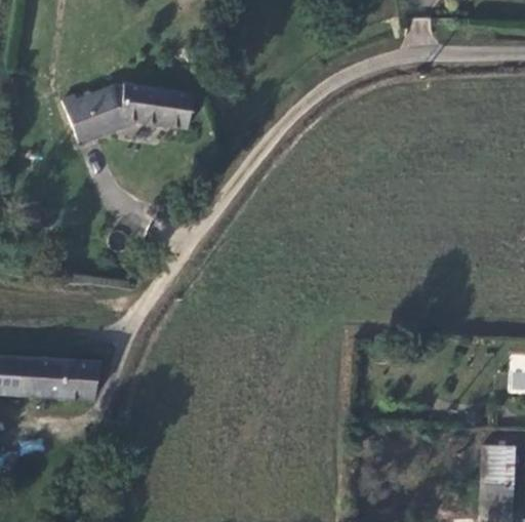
[(192,129),(196,94),(124,87),(124,91),(121,123),(158,126),(192,129)]
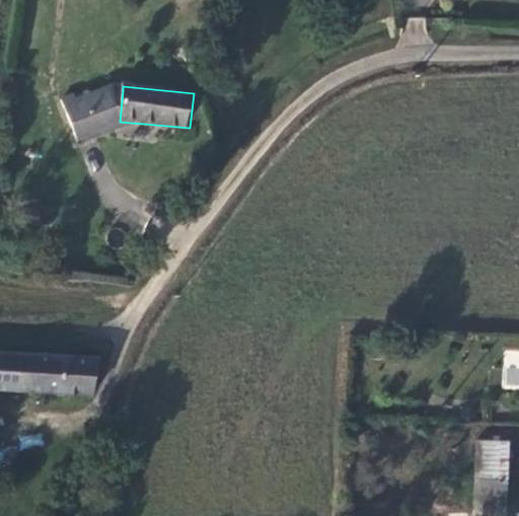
[(77,104),(64,111),(80,152),(124,133),(120,122),(123,90),(79,109),(77,104)]
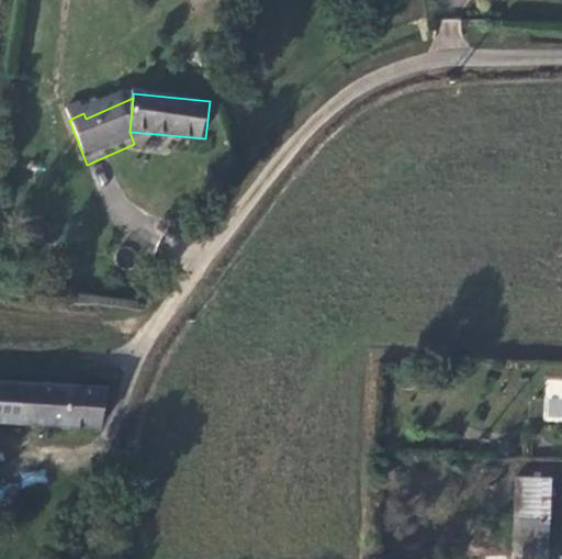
[(0,423),(101,431),(103,389),(0,381),(0,423)]
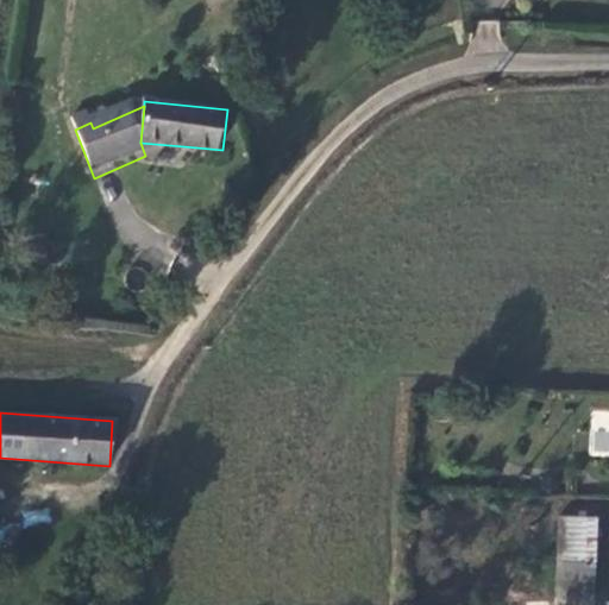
[(608,414),(590,414),(589,457),(608,457),(608,414)]
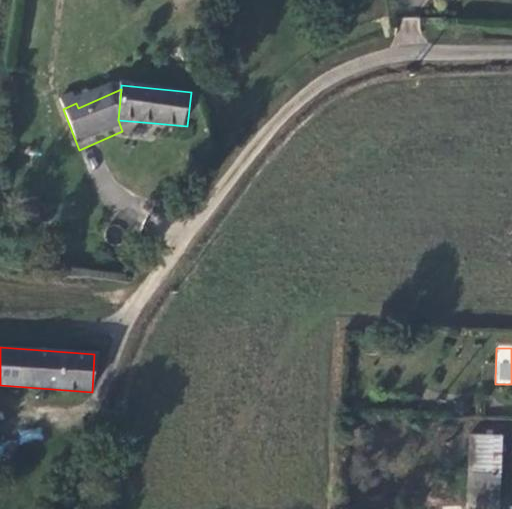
[(471,469),(470,504),(499,507),(502,472),(471,469)]
